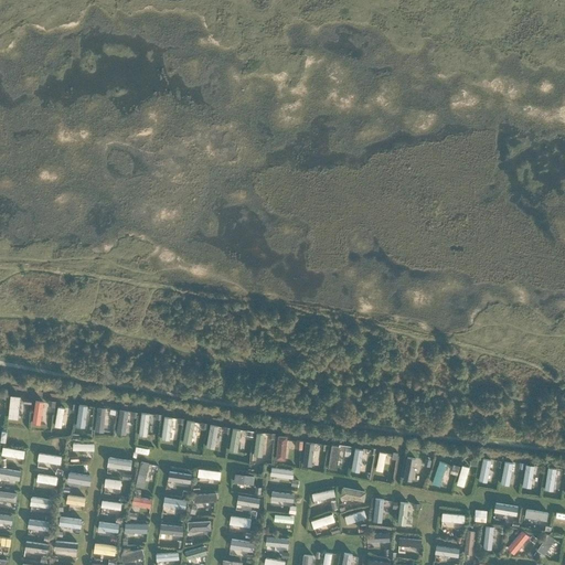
[(19,418),(22,395),(11,394),(9,417),(19,418)]
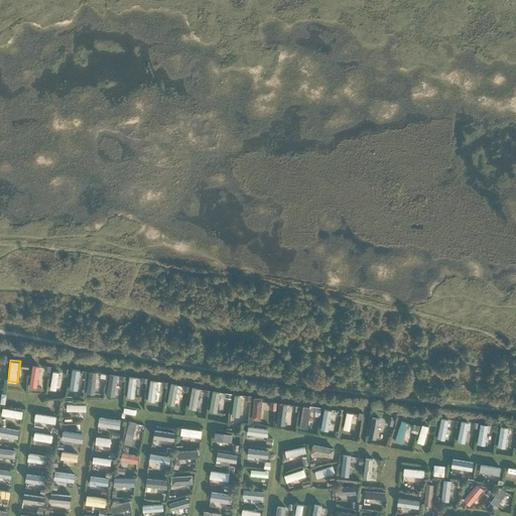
[(36,387),(39,367),(32,365),(28,385),(36,387)]
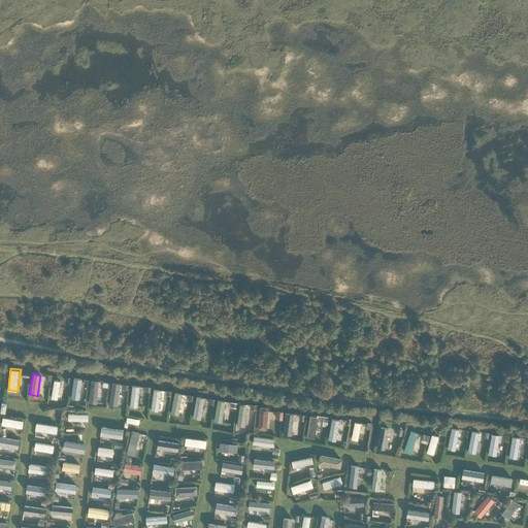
[(78,398),(81,378),(73,377),(71,398),(78,398)]
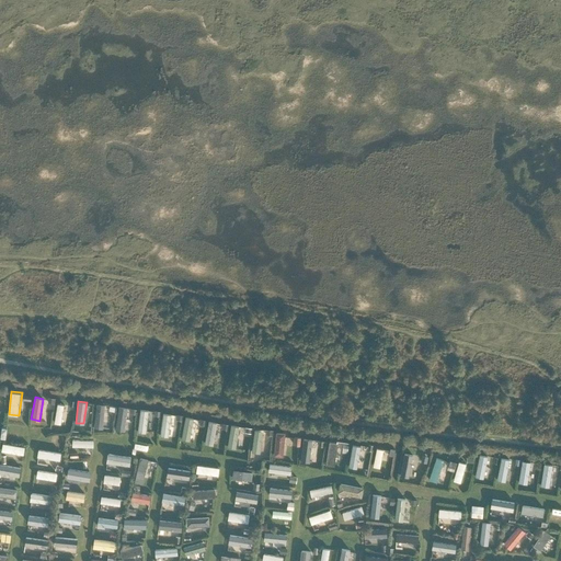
[(60,424),(65,404),(57,403),(54,423),(60,424)]
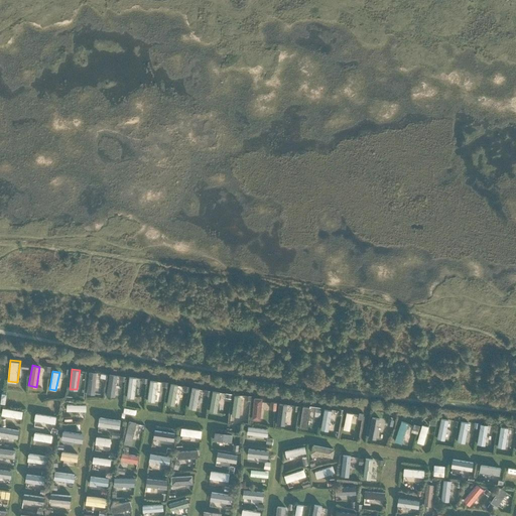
[(94,394),(96,372),(89,372),(87,393),(94,394)]
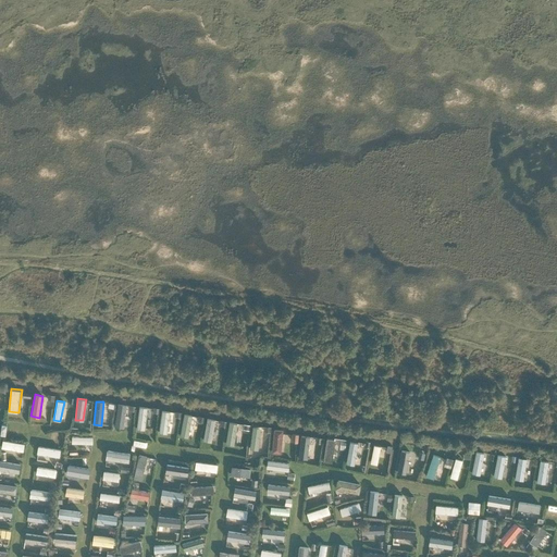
[(123,428),(126,405),(118,404),(114,426),(123,428)]
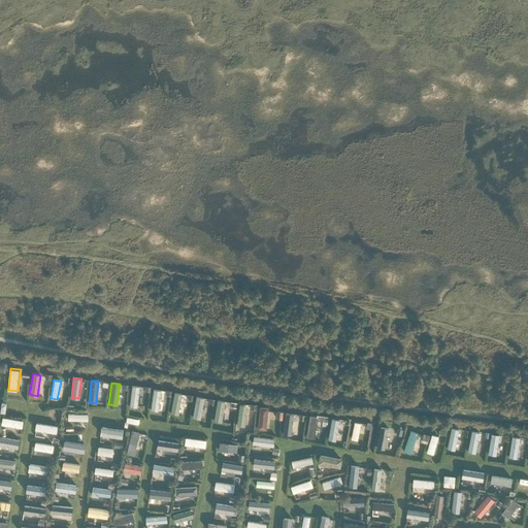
[(137,407),(139,387),(132,386),(129,406),(137,407)]
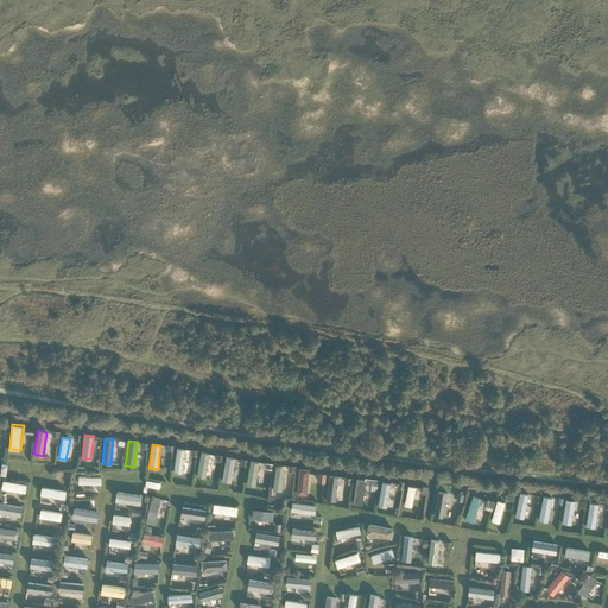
[(182,473),(185,449),(176,448),(173,472),(182,473)]
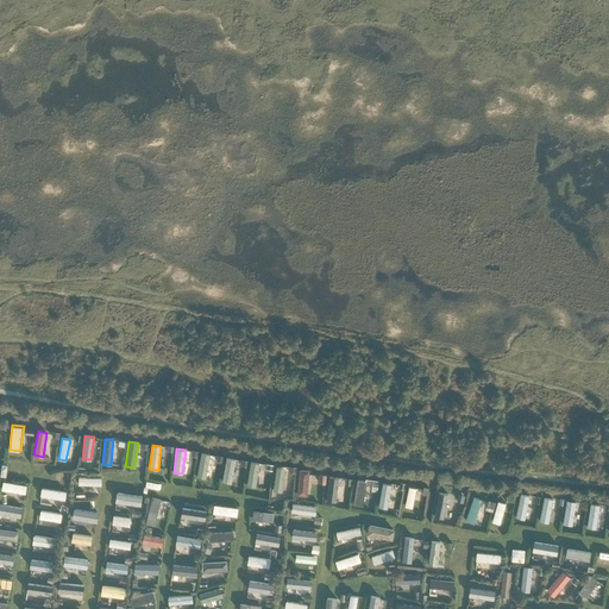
[(205,478),(209,454),(201,453),(196,476),(205,478)]
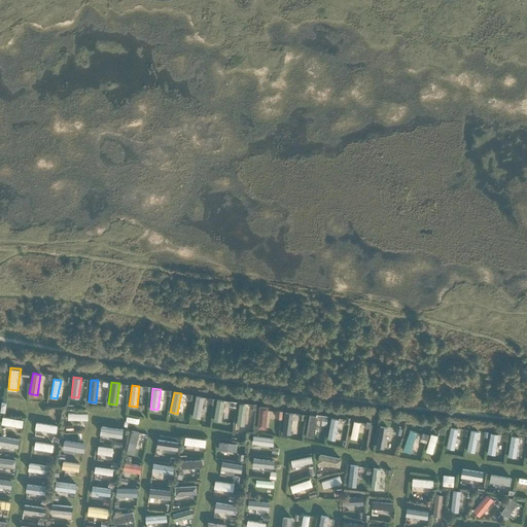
[(200,418),(204,397),(196,395),(191,416),(200,418)]
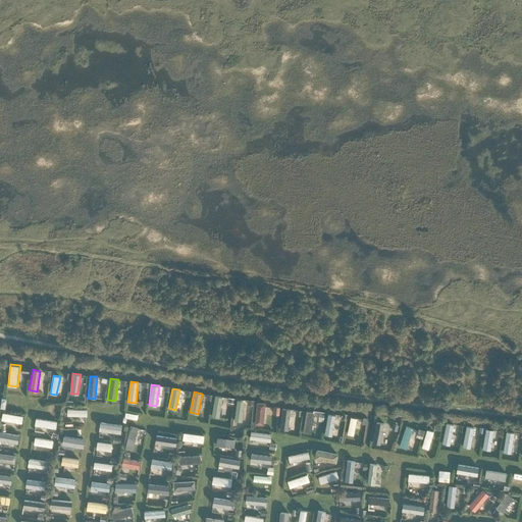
[(219,417),(222,397),(214,396),(211,416),(219,417)]
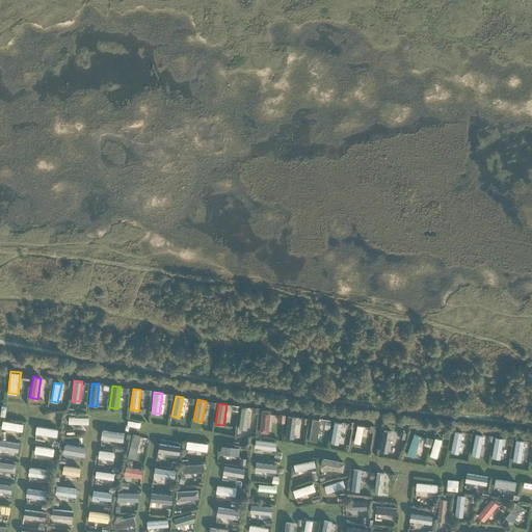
[(246,429),(249,408),(241,407),(238,428),(246,429)]
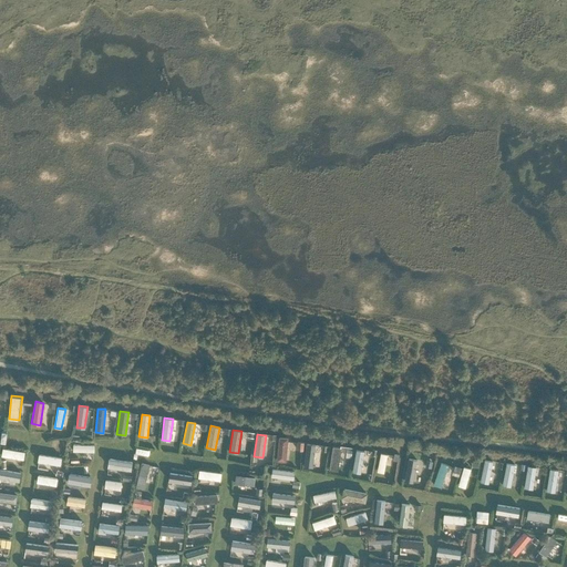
[(286,462),(288,437),(279,436),(277,461),(286,462)]
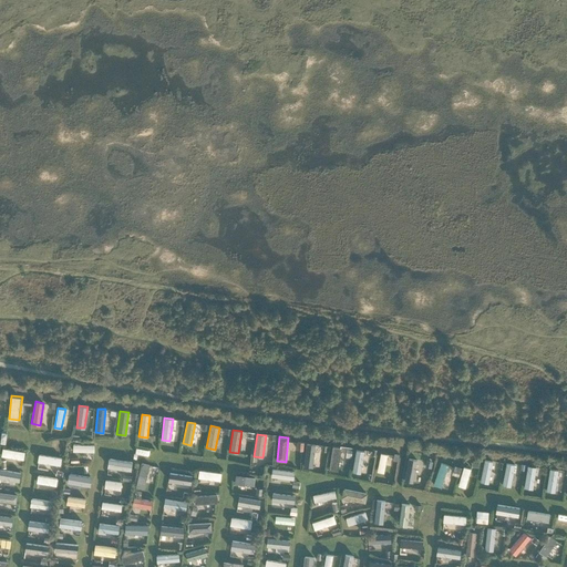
[(316,444),(307,443),(303,466),(312,467),(316,444)]
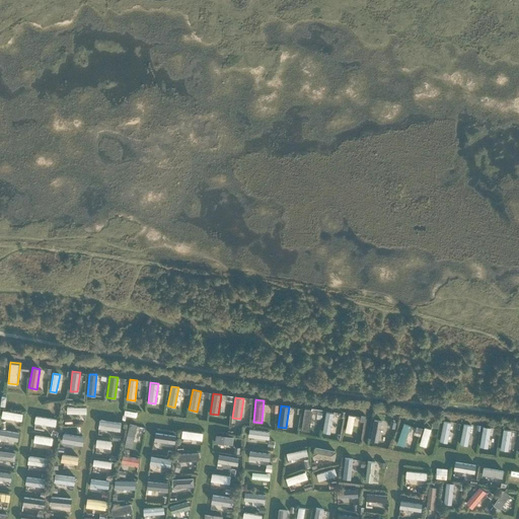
[(309,431),(312,410),(305,409),(301,429),(309,431)]
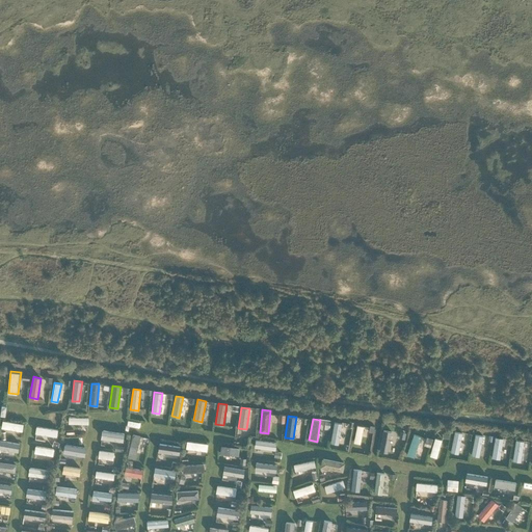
[(23,431),(24,424),(3,420),(2,427),(23,431)]
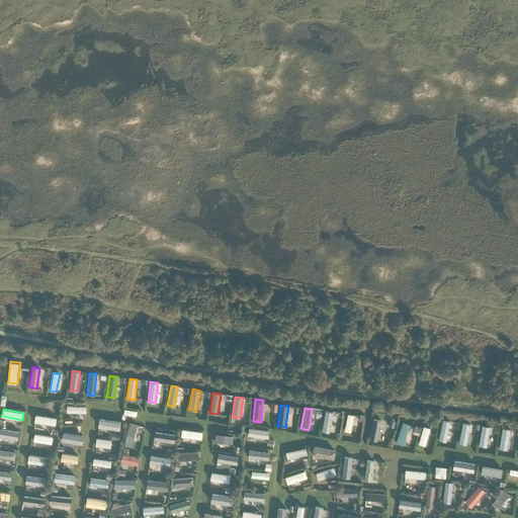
[(329,432),(333,412),(326,411),(322,431),(329,432)]
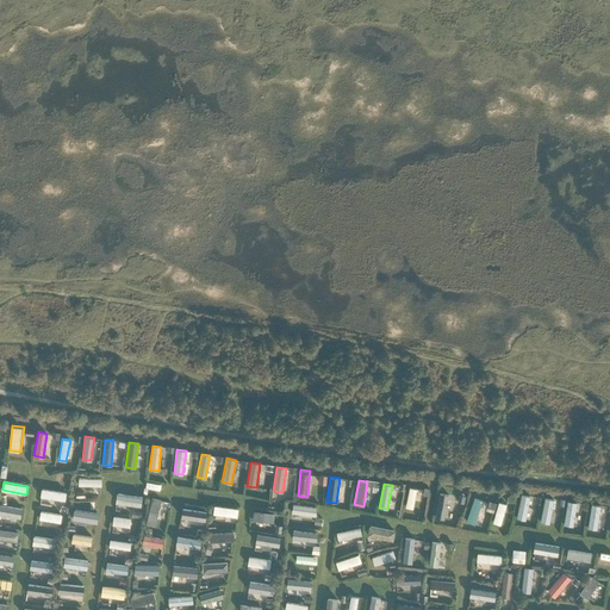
[(412,509),(417,489),(410,486),(405,508),(412,509)]
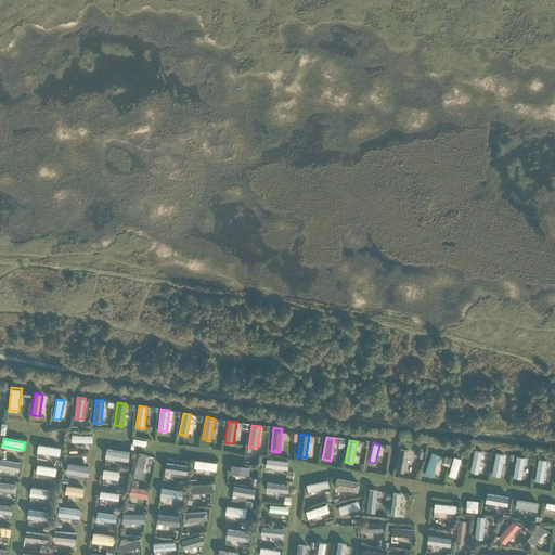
[(59,456),(61,448),(38,444),(37,452),(59,456)]
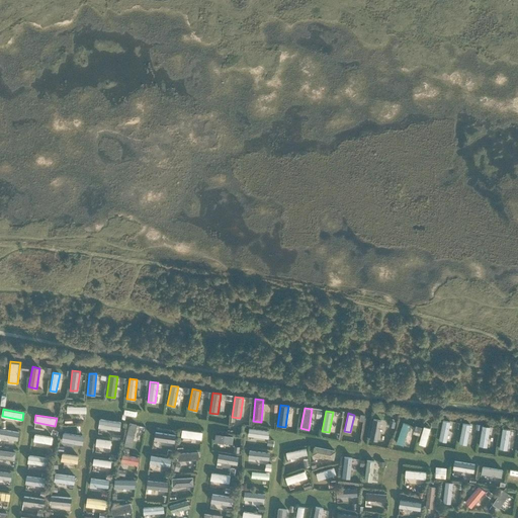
[(119,430),(120,421),(99,418),(97,427),(119,430)]
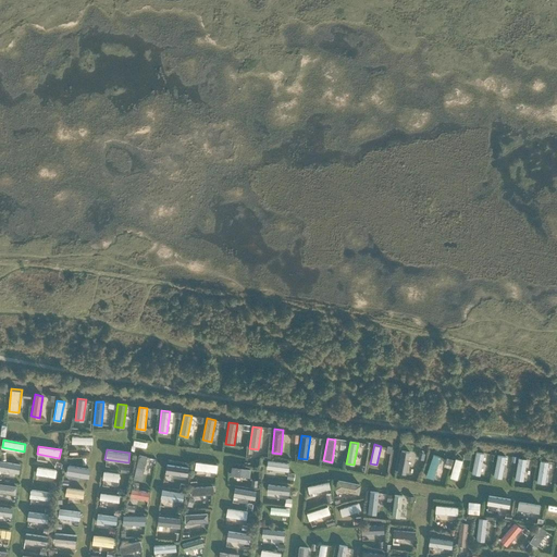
[(410,453),(401,450),(397,472),(406,474),(410,453)]
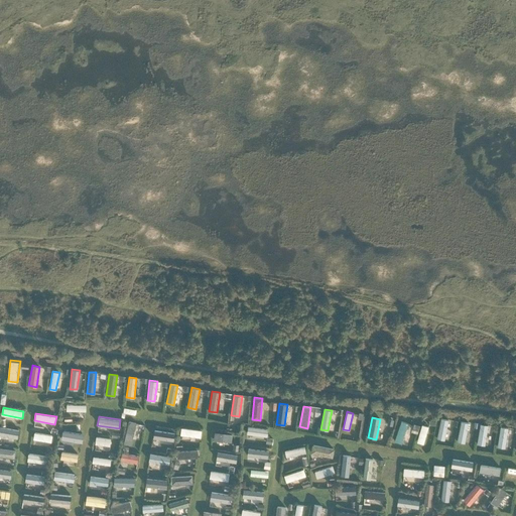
[(444,439),(448,419),(441,418),(436,437),(444,439)]
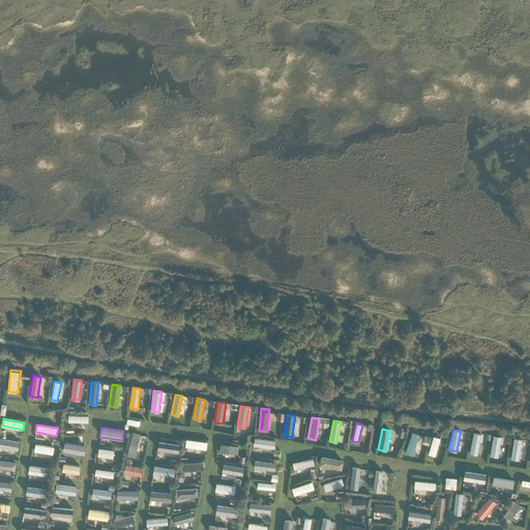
[(135,458),(140,434),(131,432),(126,457),(135,458)]
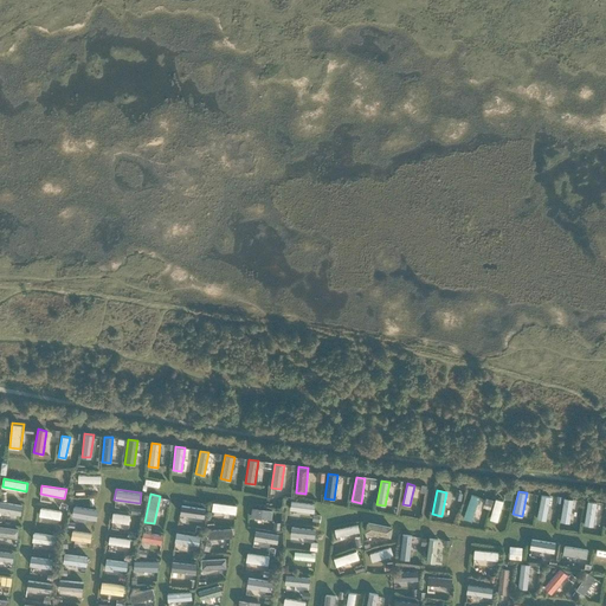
[(472,521),(479,497),(471,494),(464,519),(472,521)]
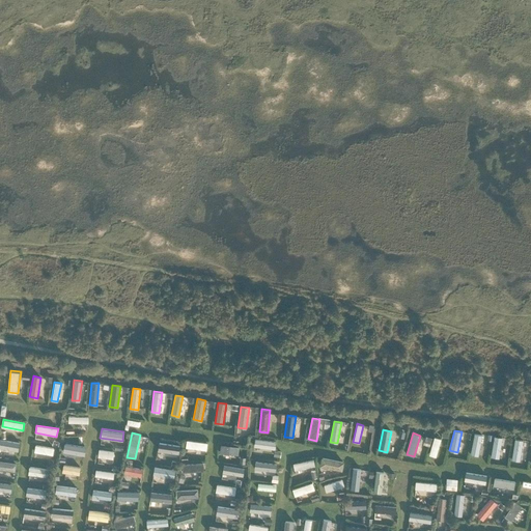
[(478,455),(482,436),(475,434),(471,454),(478,455)]
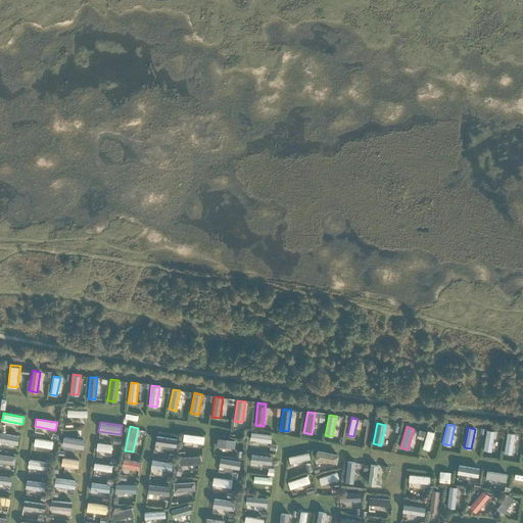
[(490,450),(493,430),(485,429),(482,449),(490,450)]
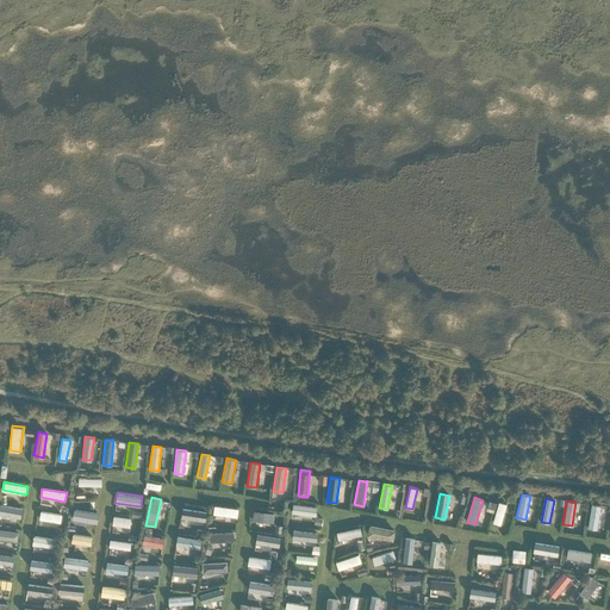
[(500,524),(506,504),(499,502),(493,523),(500,524)]
